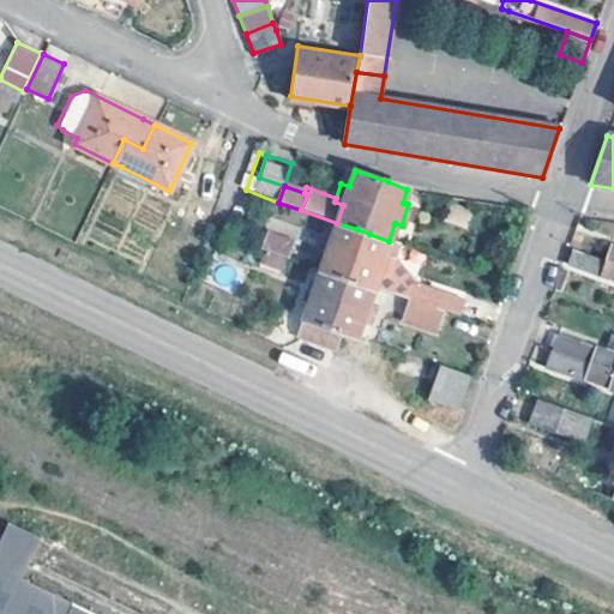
[(321,268),(342,275),(350,251),(361,256),(369,234),(357,229),(337,223),(333,234),(325,230),(318,250),(326,253),(321,268)]
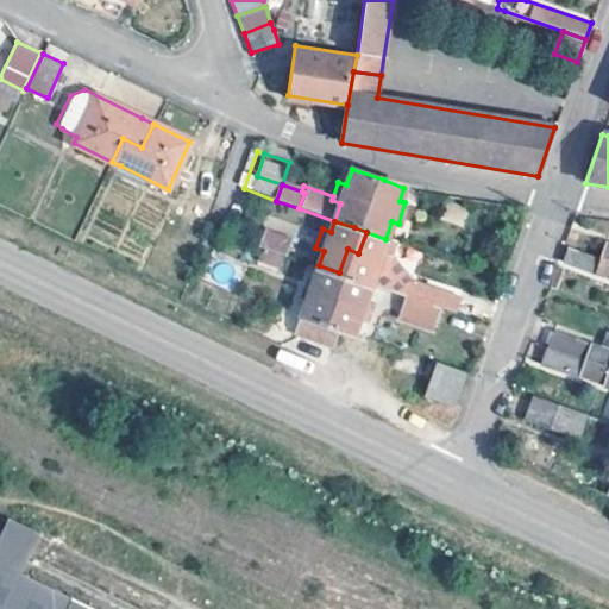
[(265,231),(259,245),(283,253),(288,238),(265,231)]
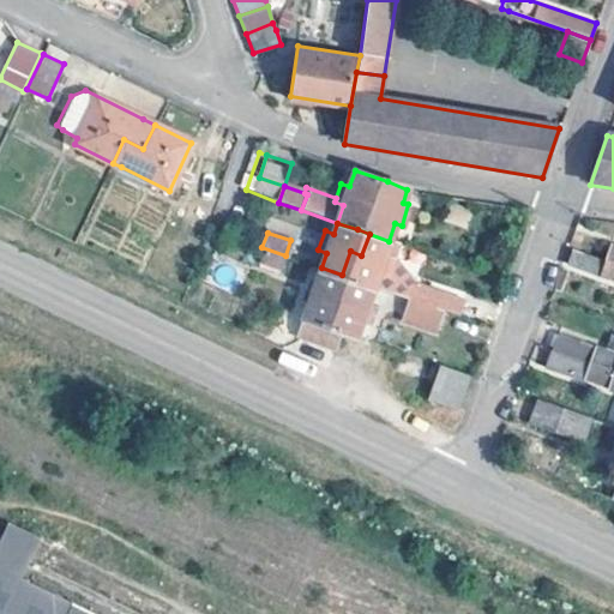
[(354,278),(373,286),(410,299),(415,283),(395,257),(392,256),(385,253),(389,241),(369,234),(361,256),(350,251),(342,275),(354,278)]
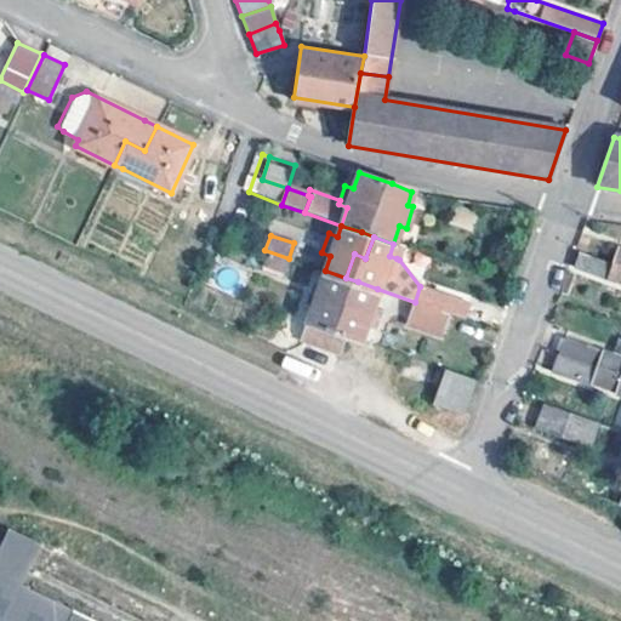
[(284,273),(289,258),(265,250),(260,265),(284,273)]
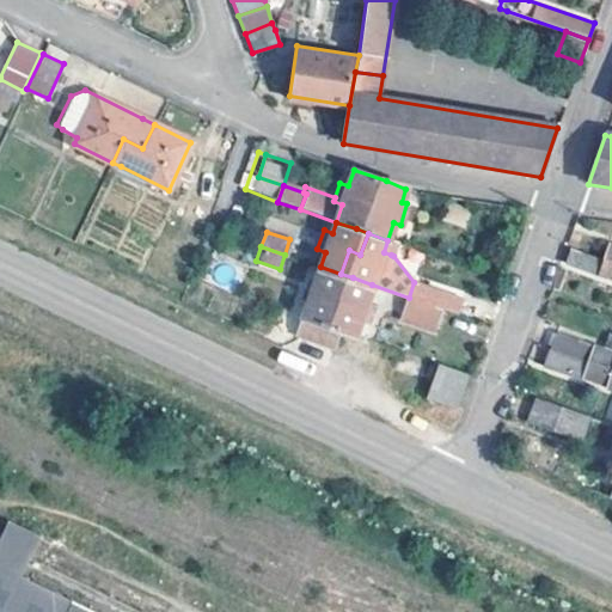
[(611,263),(605,262),(581,254),(567,249),(561,265),(576,270),(611,281),(611,263)]
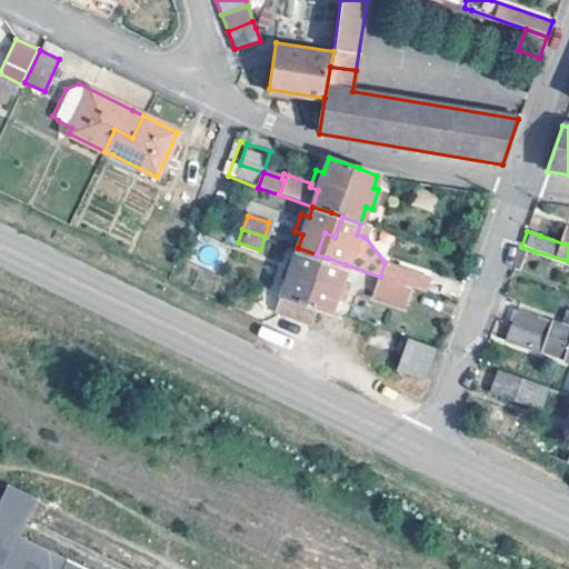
[(319,282),(328,258),(317,255),(298,248),(295,259),(285,256),(279,276),(288,280),(282,296),(300,302),(308,279),(319,282)]
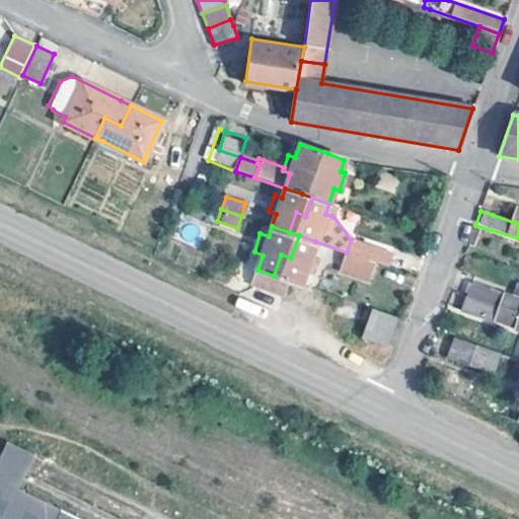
[(312,252),(315,241),(299,235),(291,257),(281,254),(274,276),(286,279),(301,284),(306,269),(312,271),(318,255),(312,252)]
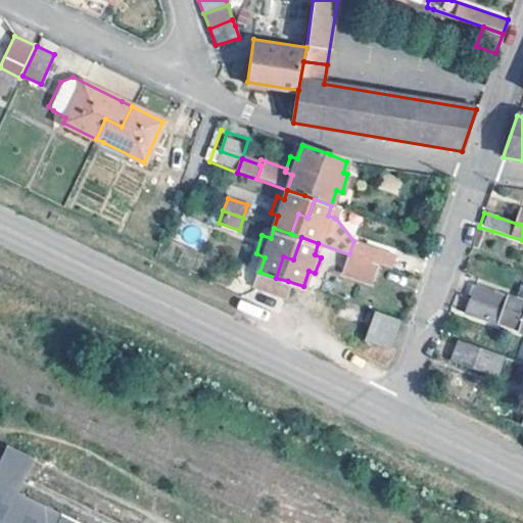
[(349,254),(376,264),(388,268),(393,254),(353,241),(349,254)]
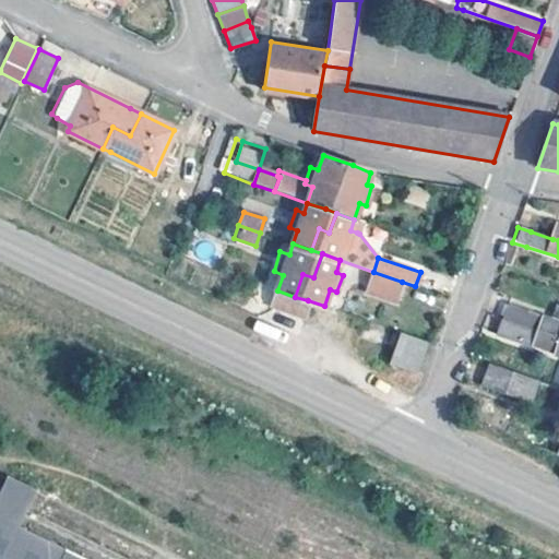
[(402,282),(373,272),(369,284),(397,295),(402,282)]
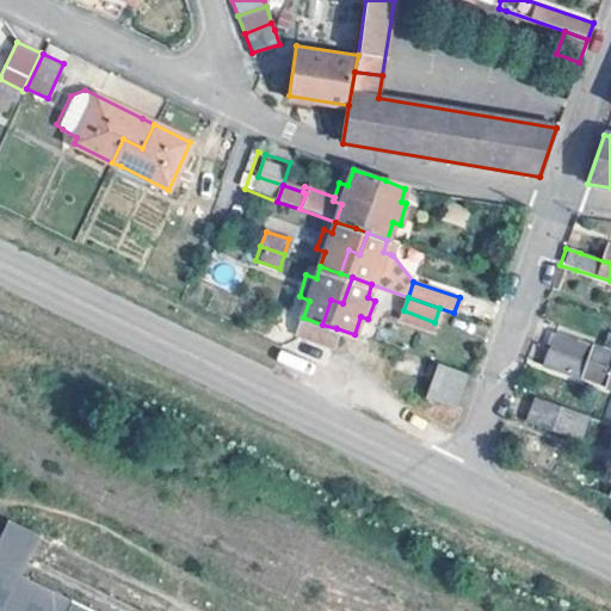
[(322,325),(303,318),(297,333),(331,345),(337,328),(322,325)]
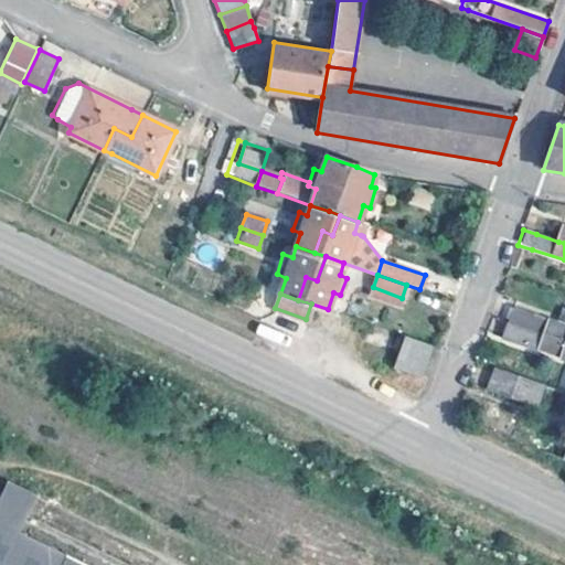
[(564,326),(550,321),(550,319),(515,307),(510,322),(564,341),(564,326)]
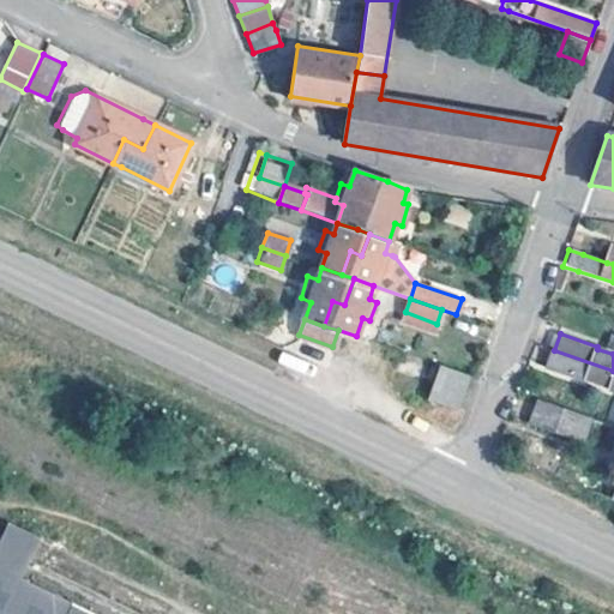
[(613,371),(554,350),(548,367),(585,381),(587,379),(613,389),(613,371)]
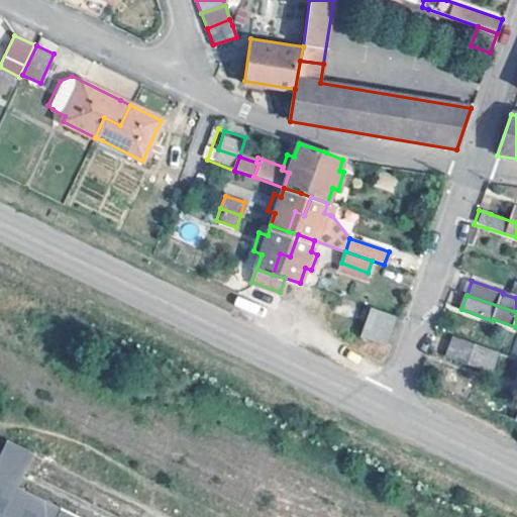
[(358,308),(334,300),(329,314),(334,316),(335,313),(354,320),(358,308)]
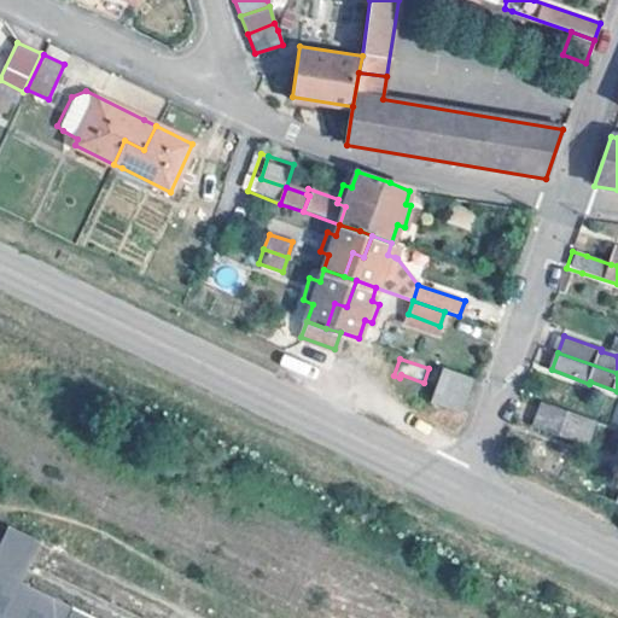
[(468,377),(436,366),(429,384),(437,386),(435,390),(432,397),(458,409),(468,377)]
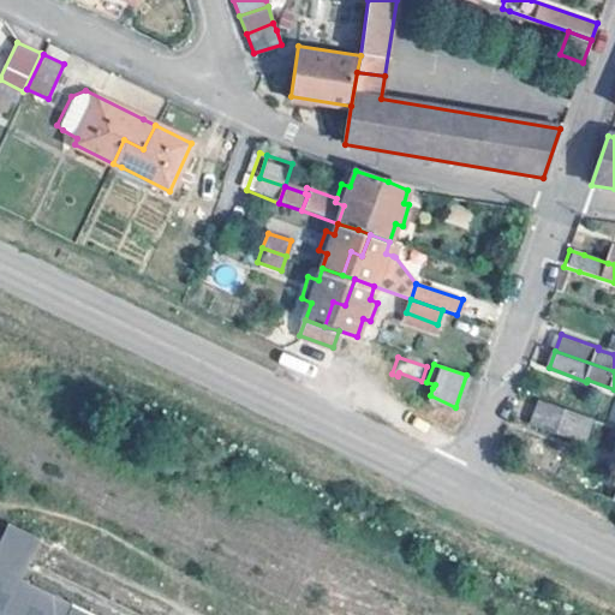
[(591,418),(541,400),(532,424),(583,442),(591,418)]
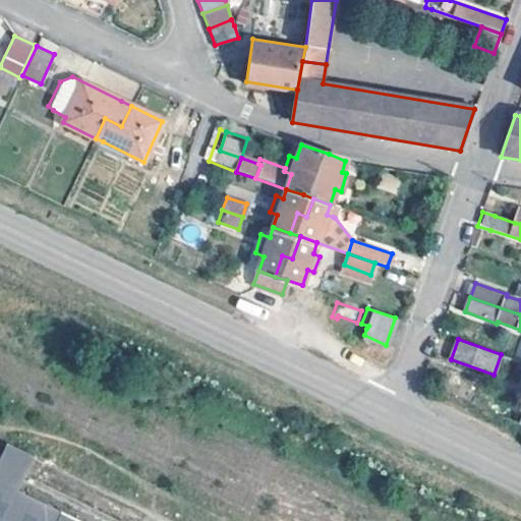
[(25,452),(0,433),(0,476),(11,482),(25,452)]
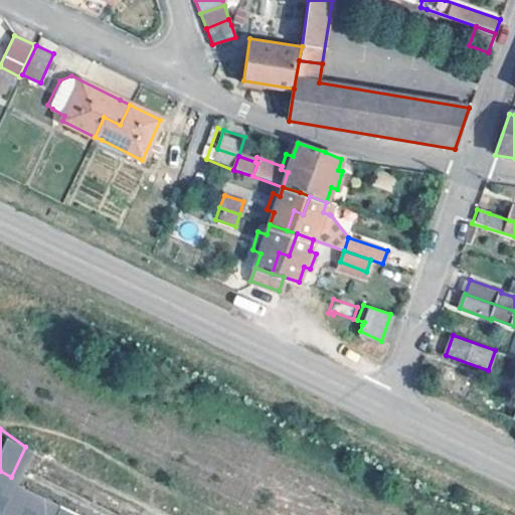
[(0,514),(89,514),(11,477),(0,471),(0,514)]
